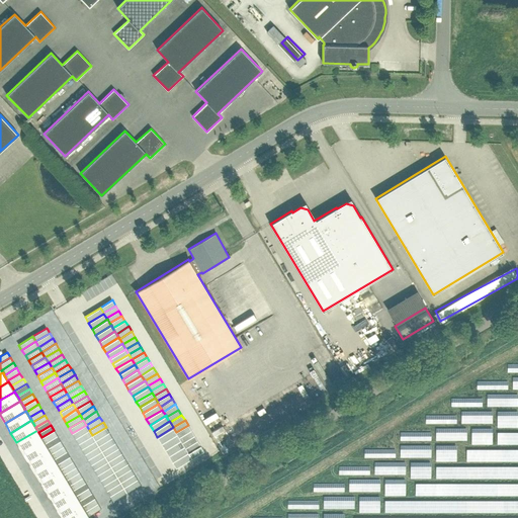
[(75,438),(89,430),(86,425),(72,433),(75,438)]
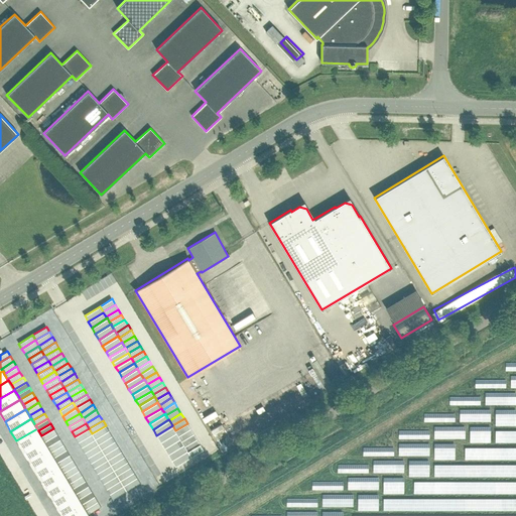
[(187,423),(175,430),(175,431),(178,436),(190,428),(187,423)]
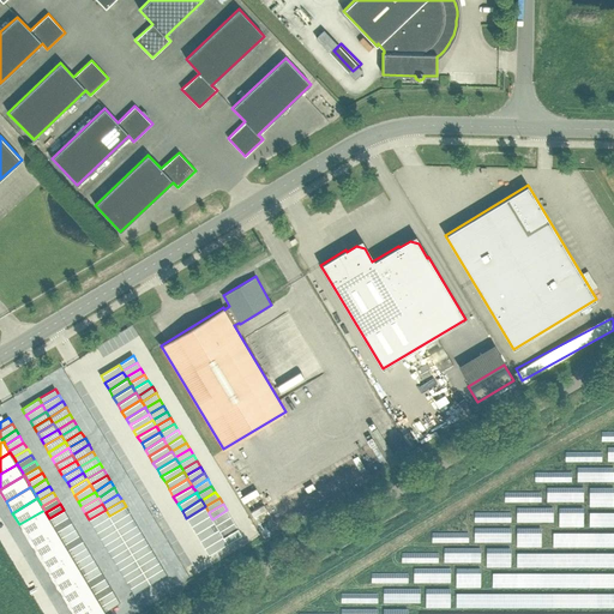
[(126,506),(109,516),(113,522),(130,512),(126,506)]
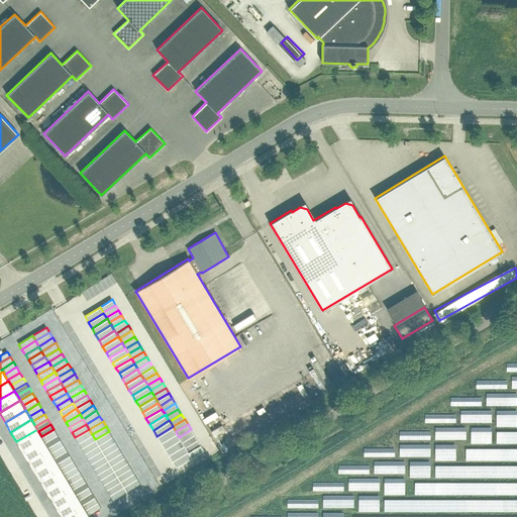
[(173,426),(157,436),(161,442),(176,432),(176,431),(173,426)]
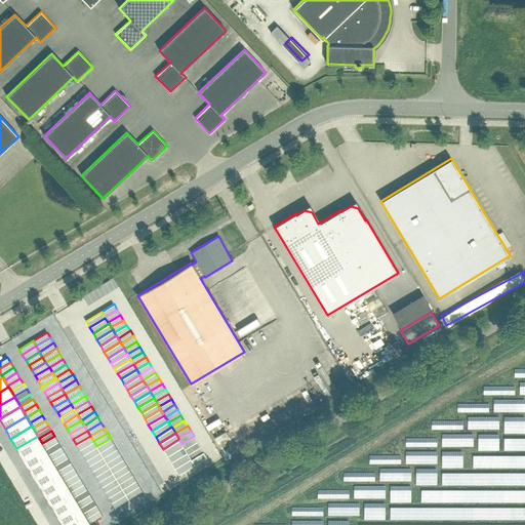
[(38,436),(16,448),(23,457),(43,445),(42,443),(39,438),(38,436)]
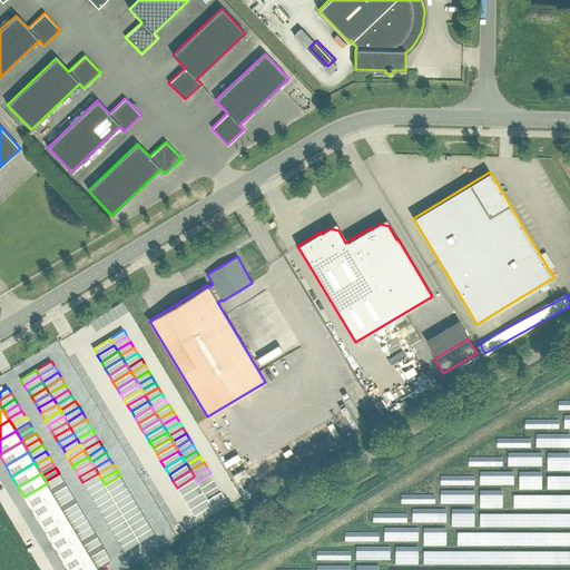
[(46,481),(47,483),(50,487),(64,479),(59,473),(46,481)]
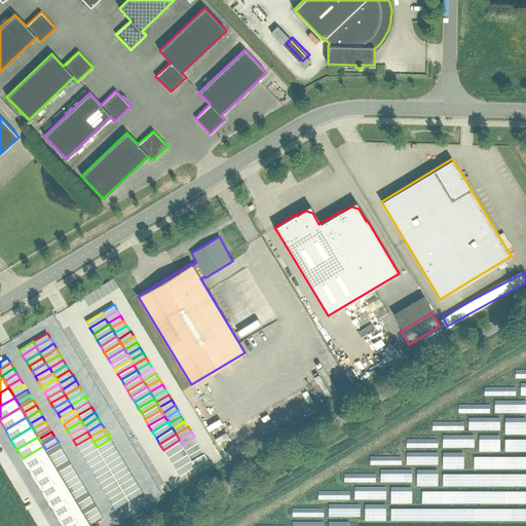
[(79,450),(94,442),(90,437),(76,445),(79,450)]
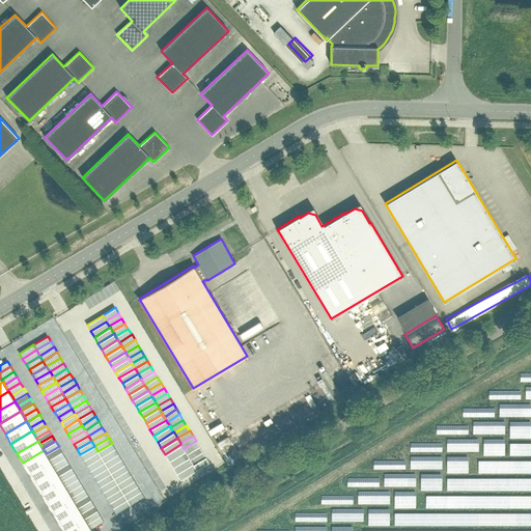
[(196,441),(184,449),(185,450),(187,454),(199,446),(196,441)]
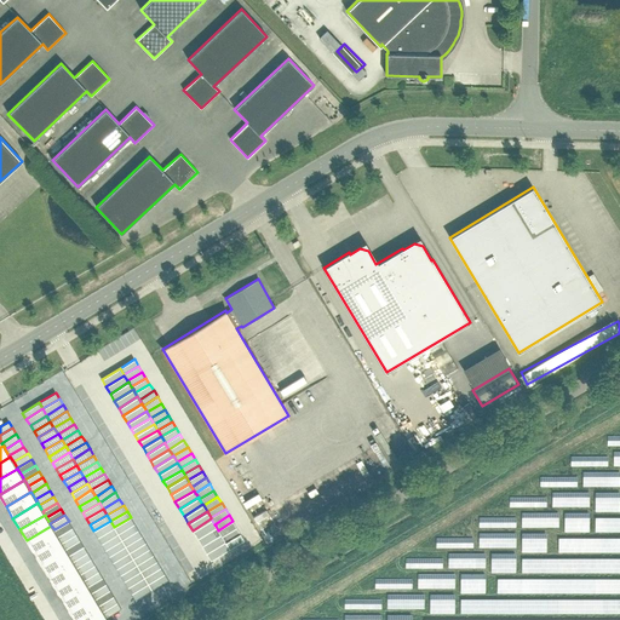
[(118,533),(135,523),(131,517),(114,527),(118,533)]
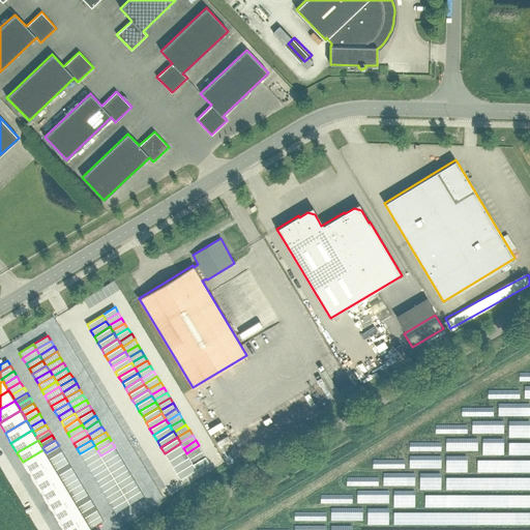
[(180,443),(165,453),(169,460),(184,449),(183,448),(180,443)]
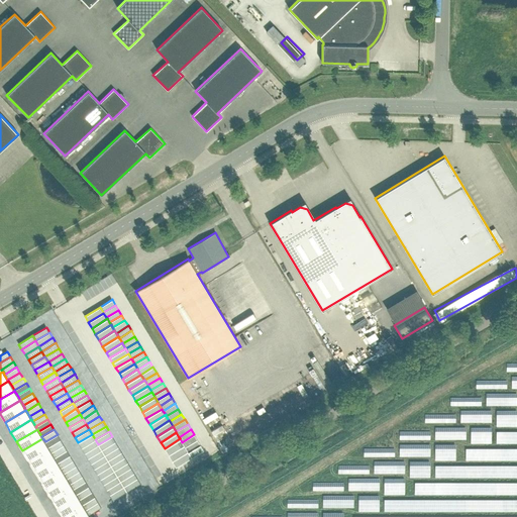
[(48,447),(61,439),(58,434),(45,441),(48,447)]
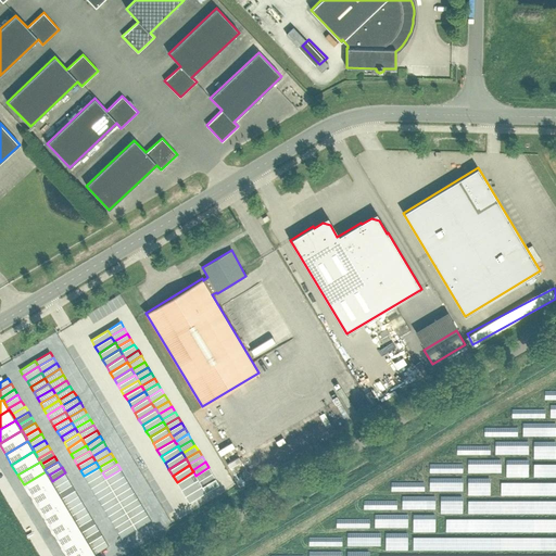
[(84,476),(87,482),(102,472),(99,467),(84,476)]
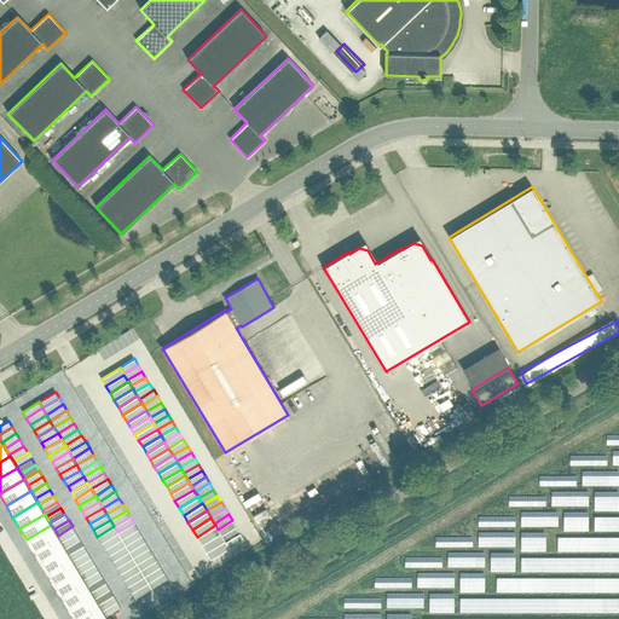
[(232,520),(218,530),(220,532),(221,536),(236,527),(232,520)]
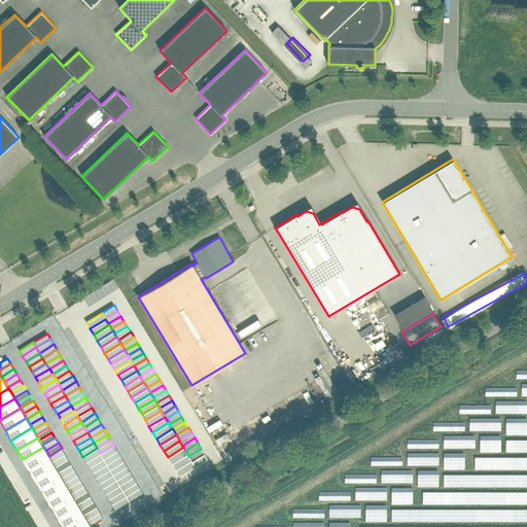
[(100,453),(103,459),(117,450),(114,445),(100,453)]
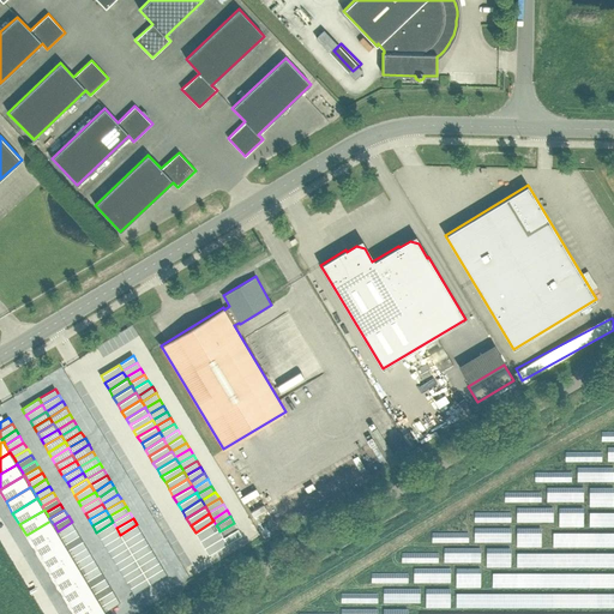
[(58,531),(54,524),(50,521),(26,535),(34,547),(58,531)]
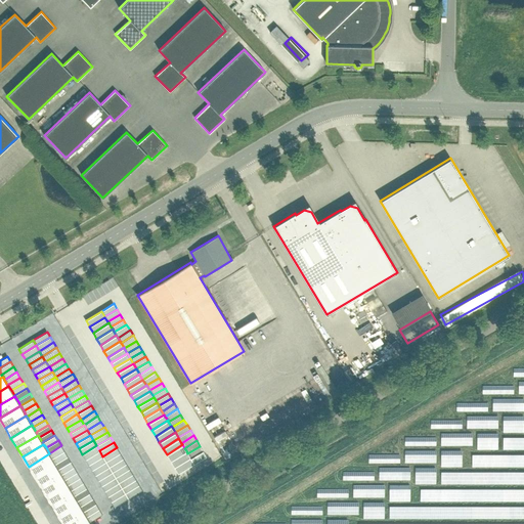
[(182,444),(167,454),(170,461),(186,450),(184,448),(182,444)]
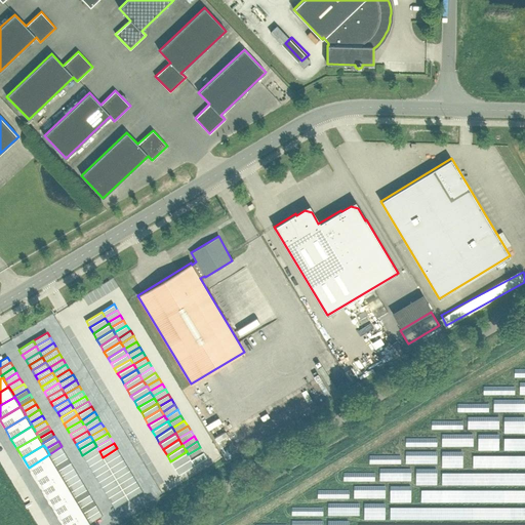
[(62,446),(49,454),(52,459),(65,452),(62,446)]
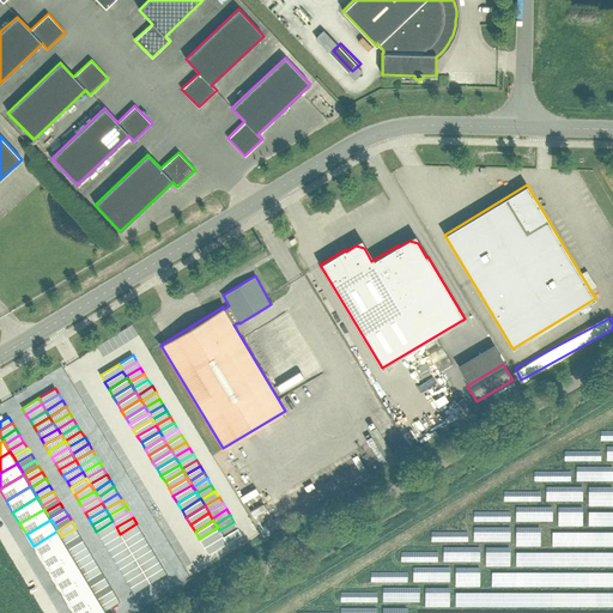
[(96,532),(99,538),(116,527),(113,521),(96,532)]
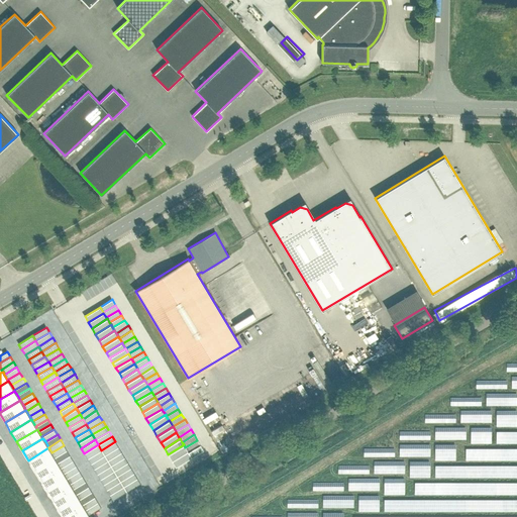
[(197,440),(185,447),(187,451),(188,452),(200,445),(197,440)]
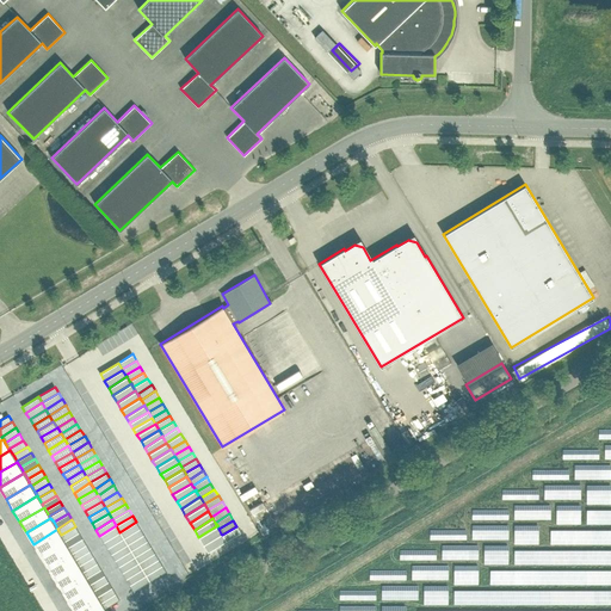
[(123,538),(140,529),(136,522),(119,532),(123,538)]
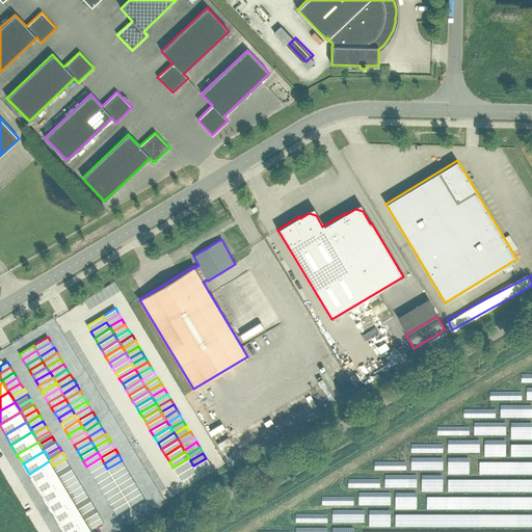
[(104,463),(101,457),(86,467),(90,472),(104,463)]
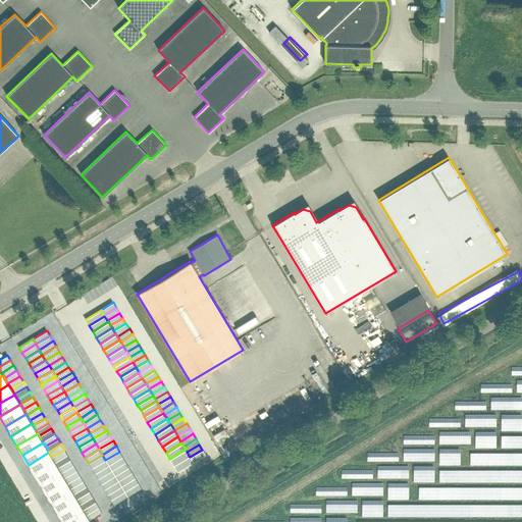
[(186,449),(169,459),(173,465),(189,456),(187,452),(186,449)]
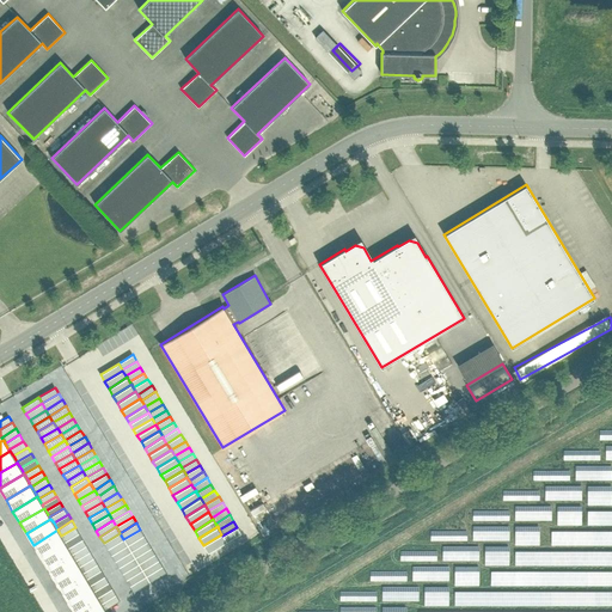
[(61,536),(65,542),(79,533),(75,527),(61,536)]
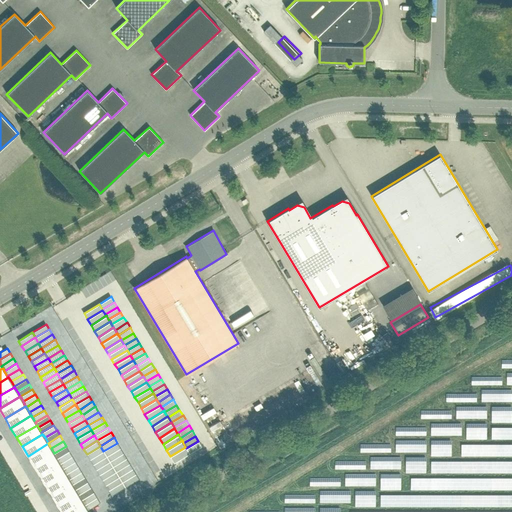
[(198,441),(186,448),(189,453),(201,446),(198,441)]
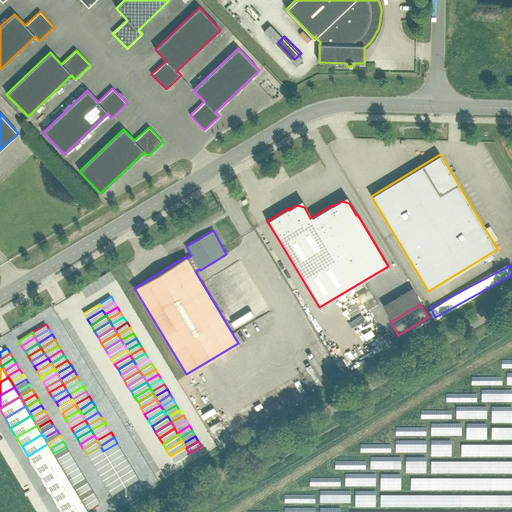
[(28,456),(33,465),(54,453),(51,448),(48,443),(28,456)]
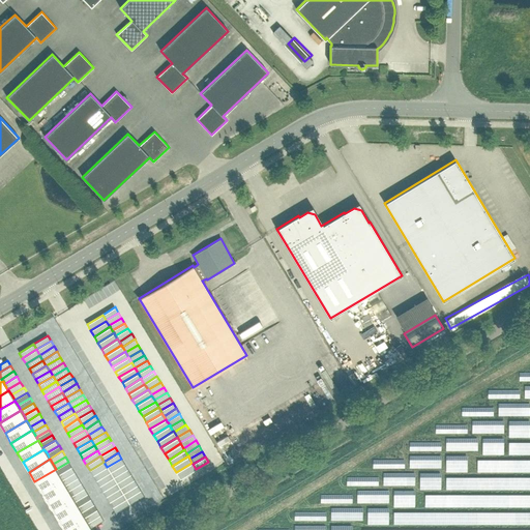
[(111,472),(124,464),(121,459),(107,467),(111,472)]
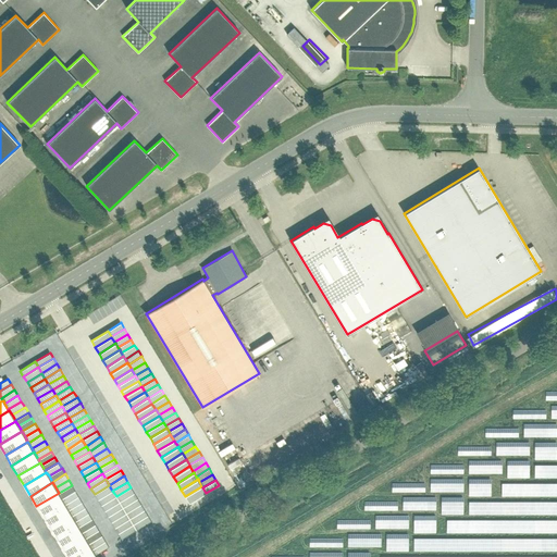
[(75,491),(72,485),(59,493),(62,498),(75,491)]
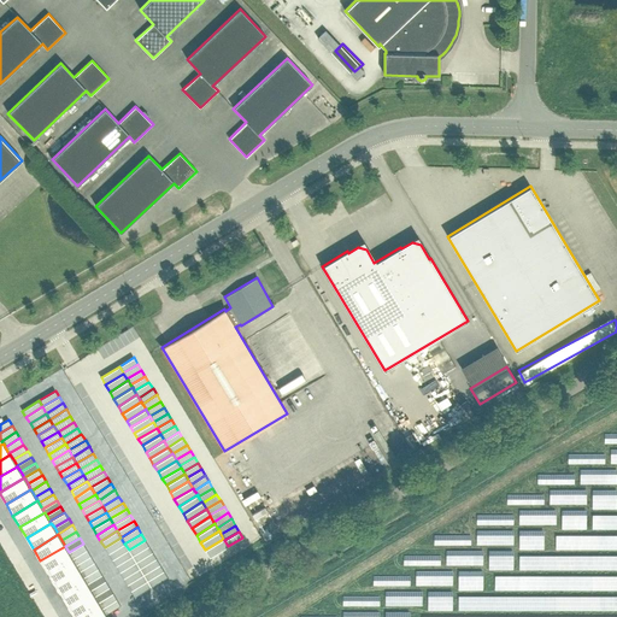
[(124,544),(121,538),(105,547),(109,553),(124,544)]
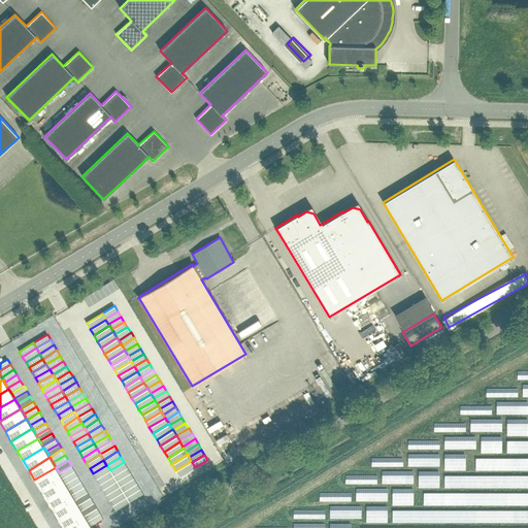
[(191,461),(175,470),(179,476),(195,467),(192,462),(191,461)]
